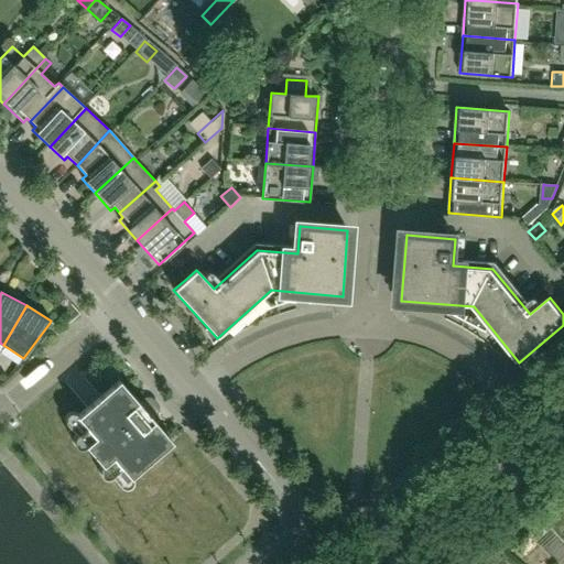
[(94,456),(145,411),(119,380),(78,415),(77,414),(74,413),(72,413),(71,413),(68,414),(67,415),(67,416),(66,418),(66,419),(65,420),(65,421),(66,422),(66,423),(66,424),(67,425),(76,435),(75,436),(74,437),(74,438),(74,440),(74,442),(74,443),(74,444),(75,446),(76,447),(77,447),(78,448),(80,448),(82,448),(83,448),(85,447),(86,447),(94,455),(93,456),(94,456)]
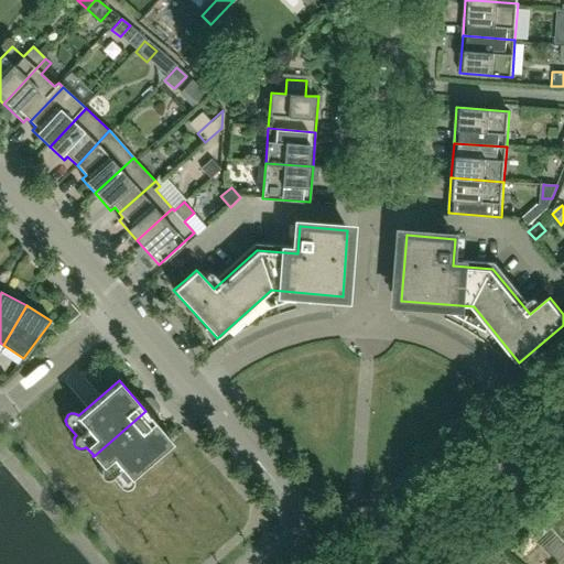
[(132,478),(131,477),(172,442),(145,411),(94,456),(94,457),(95,456),(101,465),(101,466),(100,467),(100,468),(99,469),(99,470),(99,472),(99,474),(100,475),(101,476),(101,477),(102,478),(105,478),(106,478),(108,478),(109,478),(110,478),(111,477),(121,487),(121,488),(122,489),(125,489),(128,489),(129,488),(131,487),(132,486),(132,485),(133,485),(133,483),(133,481),(133,480),(132,479),(132,478)]
